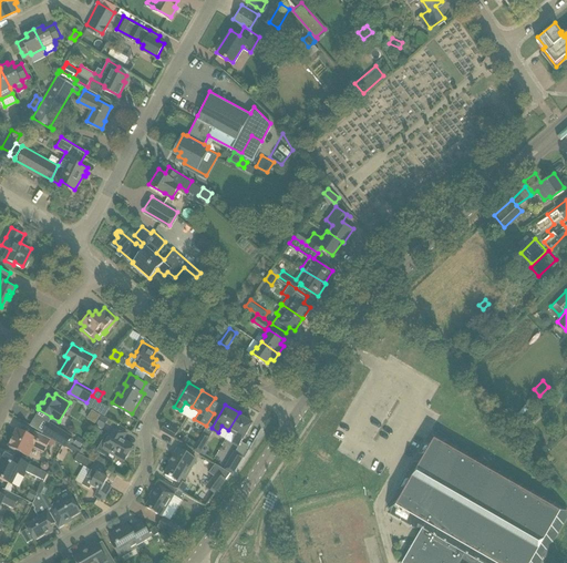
[(92,408),(86,416),(95,421),(101,412),(92,408)]
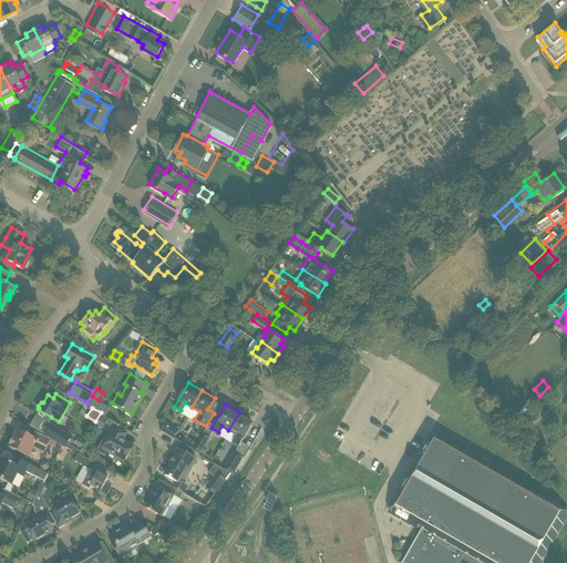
[(102,412),(96,421),(103,425),(109,416),(102,412)]
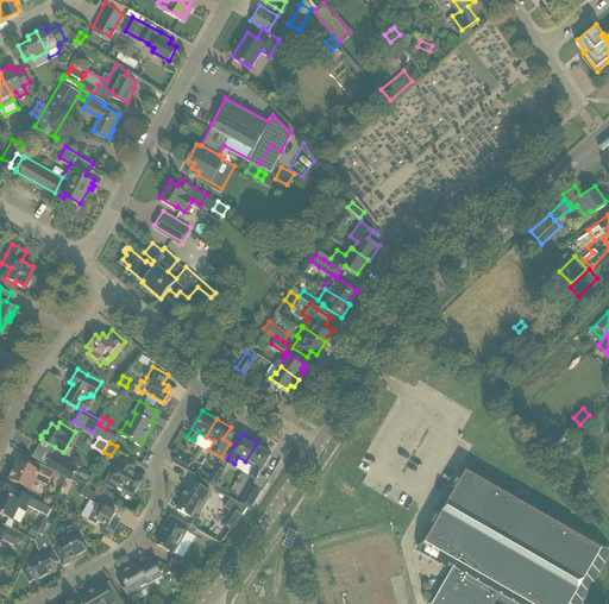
[(257,442),(245,461),(253,465),(249,472),(256,476),(259,471),(271,451),(257,442)]
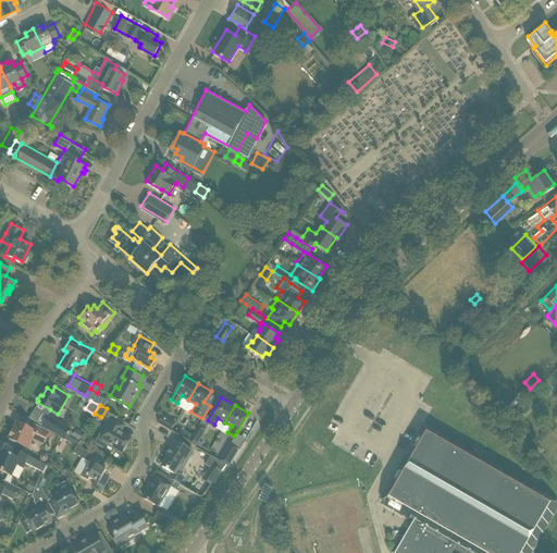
[(48,412),(41,421),(64,435),(70,426),(48,412)]
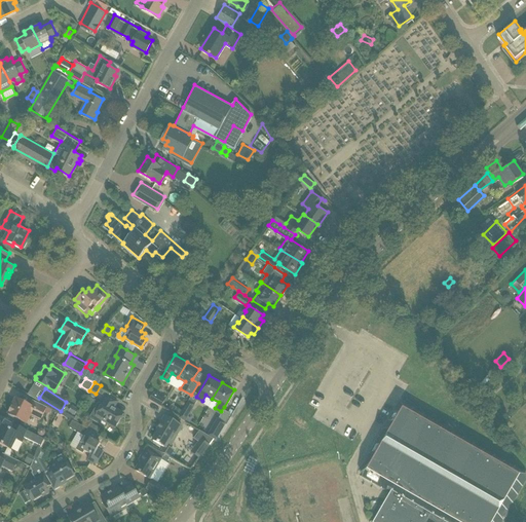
[(154,390),(150,398),(161,405),(165,398),(154,390)]
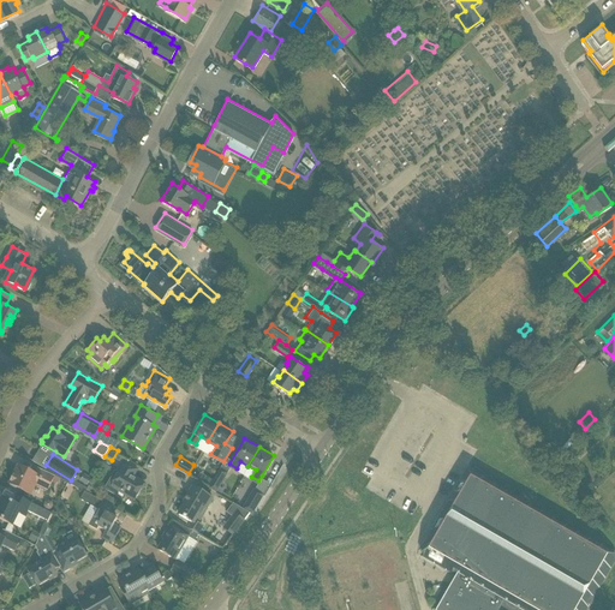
[(126,459),(121,466),(118,473),(113,470),(105,484),(117,491),(121,484),(127,488),(125,491),(135,496),(144,480),(133,473),(137,466),(126,459)]
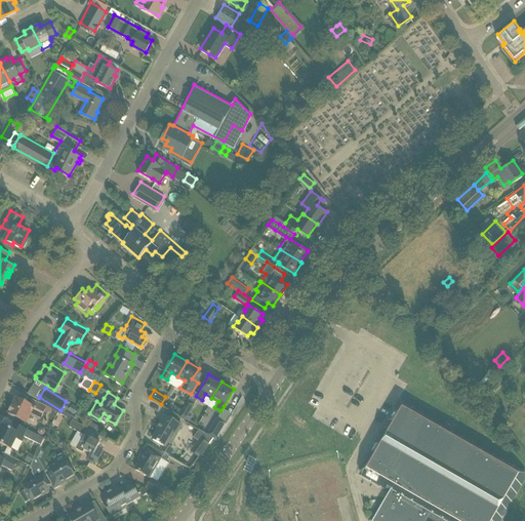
[(47,403),(42,400),(33,396),(30,401),(15,395),(8,409),(27,419),(30,412),(41,417),(47,403)]
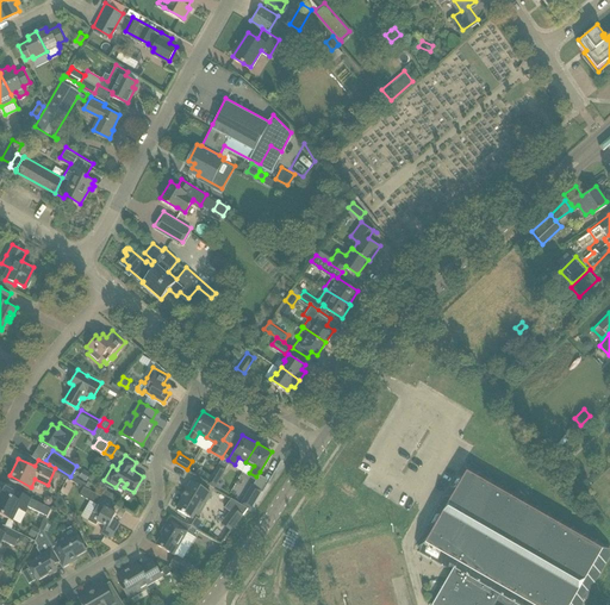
[(579,604),(609,554),(609,542),(474,465),(464,459),(414,546),(448,566),(453,568),(448,577),(443,574),(427,604),(428,604),(579,604)]
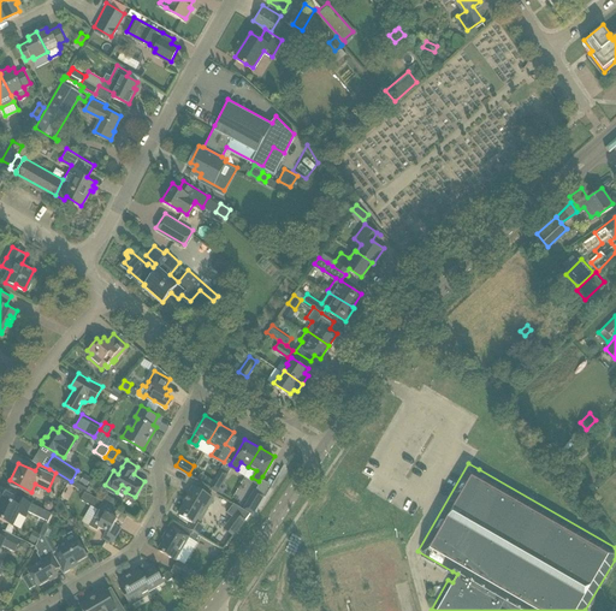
[(217,490),(224,493),(226,496),(227,493),(218,487),(227,472),(220,467),(214,478),(211,484),(209,486),(217,490)]
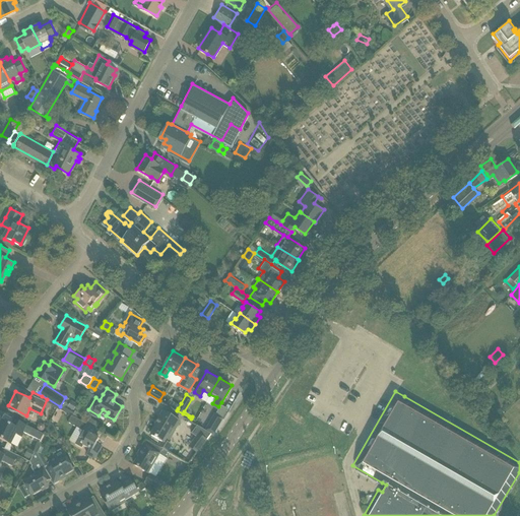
[(78,401),(72,398),(69,403),(75,406),(78,401)]
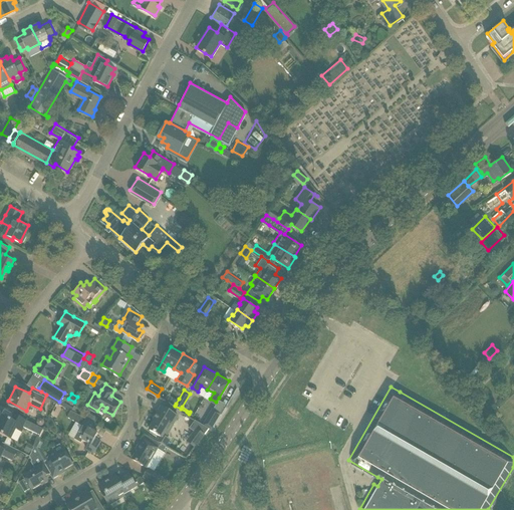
[(178,415),(171,410),(162,405),(154,419),(155,420),(150,428),(160,433),(157,439),(166,444),(170,437),(166,434),(178,415)]
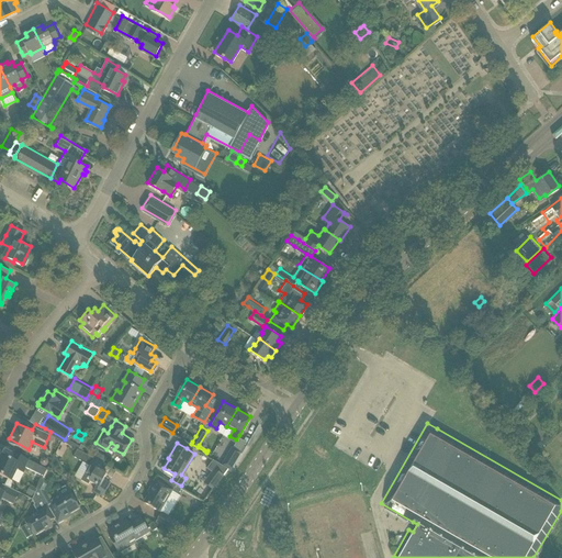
[(233,445),(222,461),(228,466),(231,467),(240,449),(233,445)]
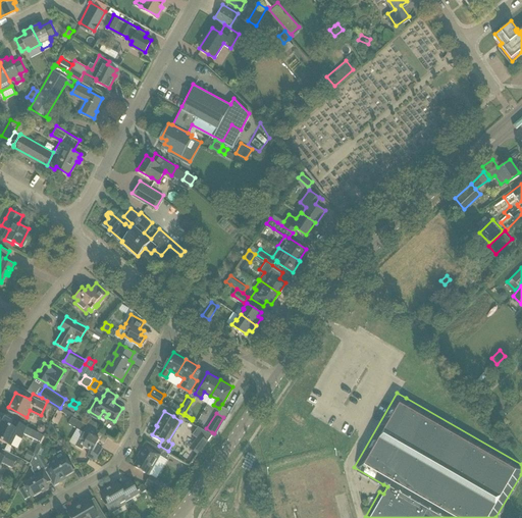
[(68,420),(83,429),(79,435),(80,436),(75,443),(83,447),(84,445),(90,449),(88,454),(95,458),(102,446),(97,443),(99,438),(96,436),(99,430),(95,427),(89,424),(87,422),(71,414),(68,420)]
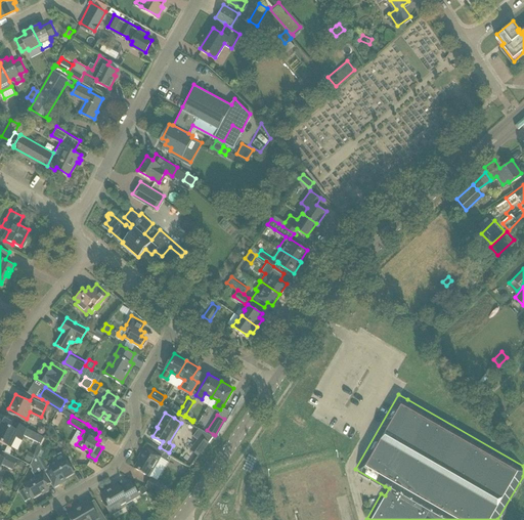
[(12,418),(12,419),(14,420),(11,426),(2,421),(0,425),(0,438),(11,444),(16,434),(22,437),(24,433),(28,426),(12,418)]
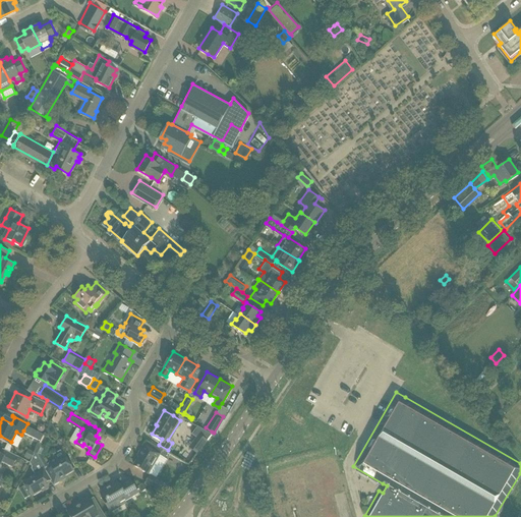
[(90,416),(87,421),(89,423),(95,426),(99,421),(90,416)]
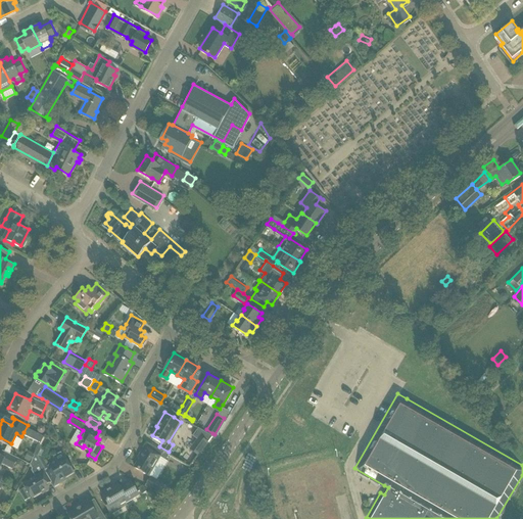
[(197,436),(190,446),(198,453),(207,440),(212,433),(206,429),(198,424),(192,432),(197,436)]
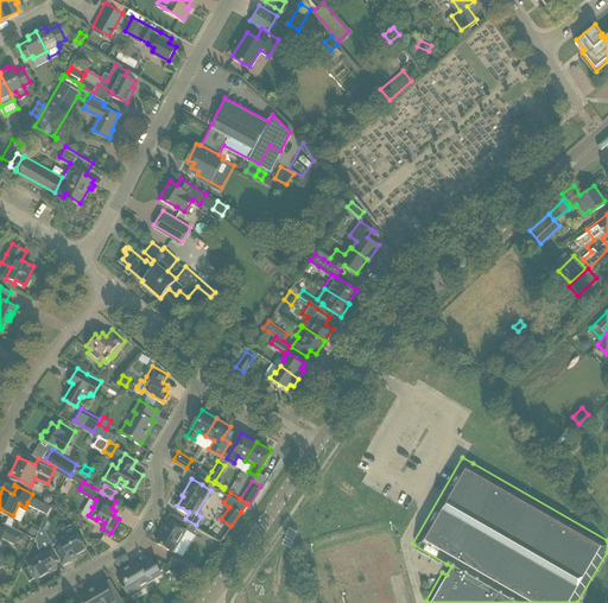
[(42,499),(32,494),(27,502),(38,507),(42,499)]
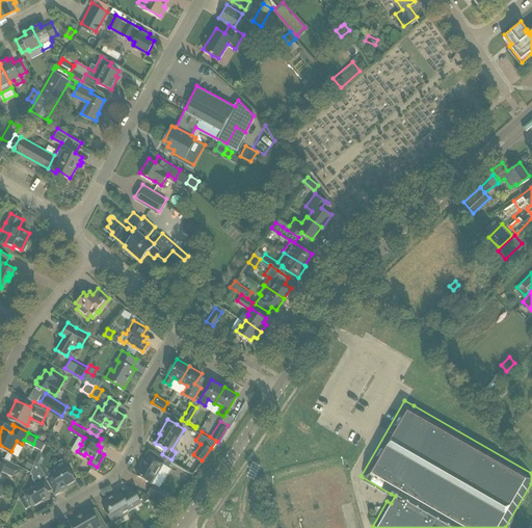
[(142,464),(137,472),(153,482),(154,481),(160,485),(171,466),(168,465),(163,462),(166,457),(152,448),(150,451),(149,450),(141,463),(142,464)]
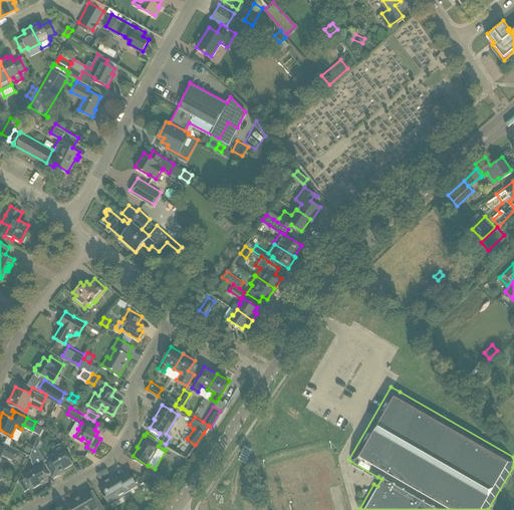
[(12,458),(17,447),(3,440),(0,445),(0,457),(2,453),(12,458)]
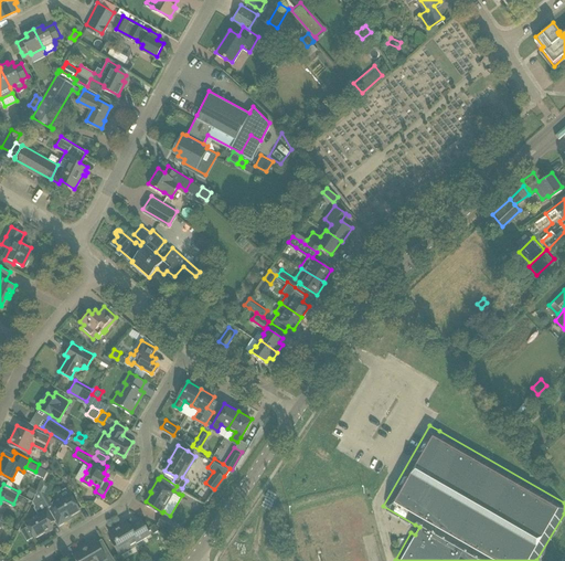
[(28,493),(33,496),(38,488),(38,487),(32,484),(28,493)]
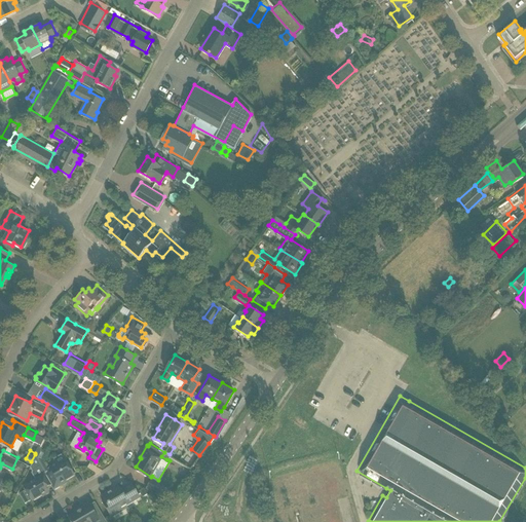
[(32,471),(36,477),(25,484),(32,497),(42,492),(43,493),(49,489),(46,485),(51,482),(46,473),(45,471),(44,471),(43,469),(44,469),(35,453),(35,454),(31,461),(30,463),(33,464),(35,467),(34,467),(32,471)]
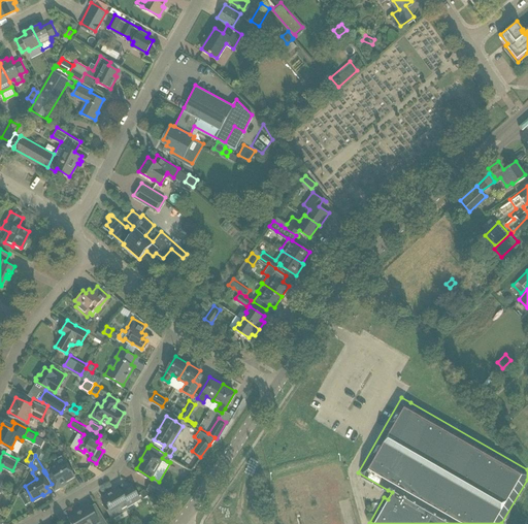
[(53,471),(46,475),(52,484),(55,488),(64,483),(63,482),(75,473),(66,458),(51,467),(53,471)]
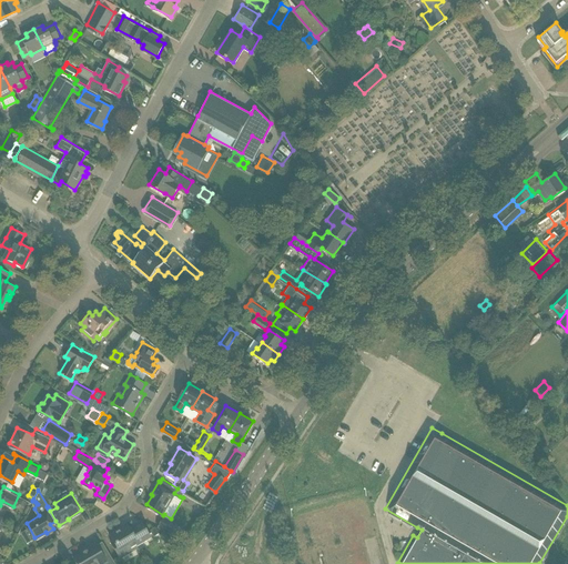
[(158,525),(178,537),(184,526),(164,514),(163,515),(158,525)]
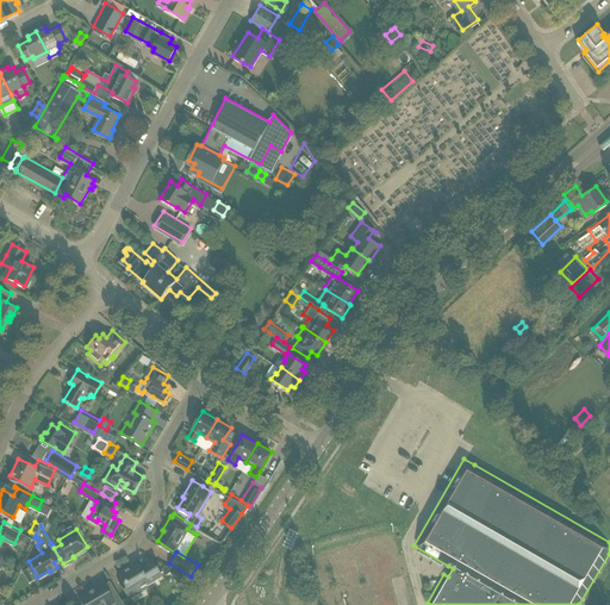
[(148,585),(147,584),(162,574),(151,556),(130,568),(129,566),(119,572),(123,578),(119,580),(129,596),(148,585)]
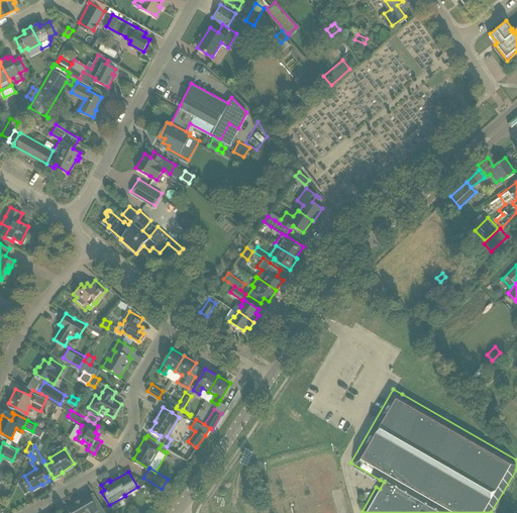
[(75,499),(76,500),(68,505),(72,512),(91,512),(98,509),(88,492),(75,499)]
